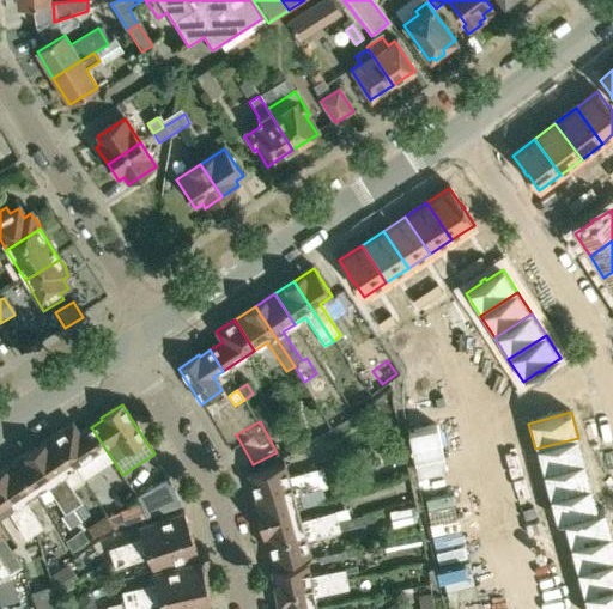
[(91,427),(80,434),(73,425),(53,437),(73,468),(104,448),(91,427)]
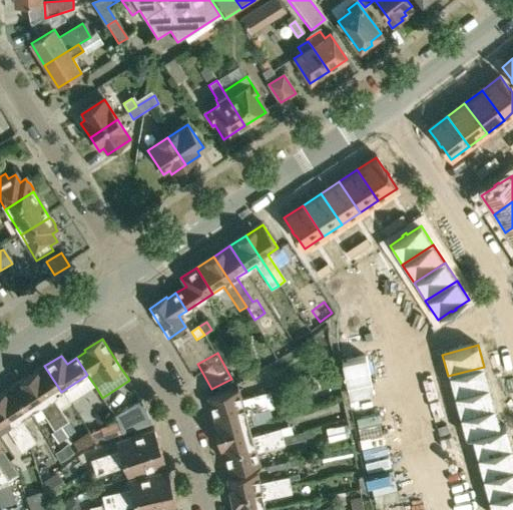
[(52,398),(61,392),(44,366),(28,377),(61,427),(68,423),(52,398)]
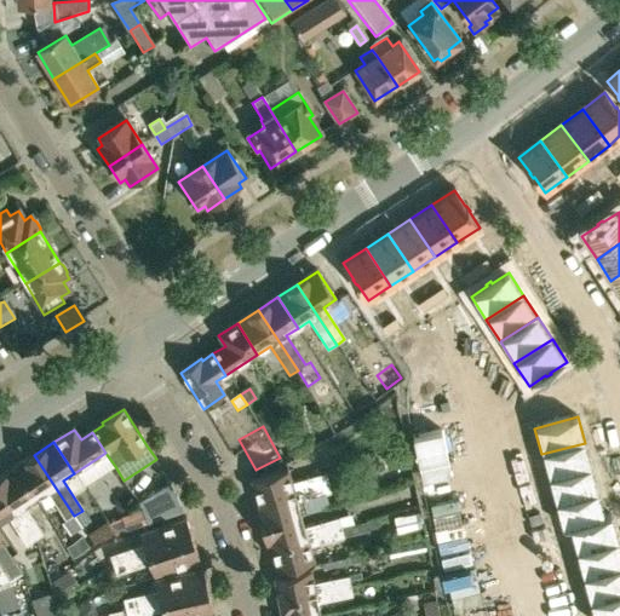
[(585,443),(541,454),(547,479),(591,468),(585,443)]
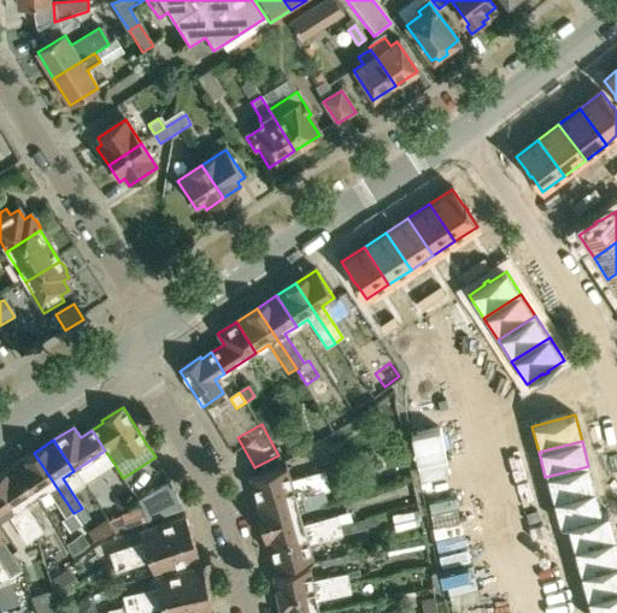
[(65,518),(74,513),(34,453),(15,465),(35,497),(46,489),(65,518)]
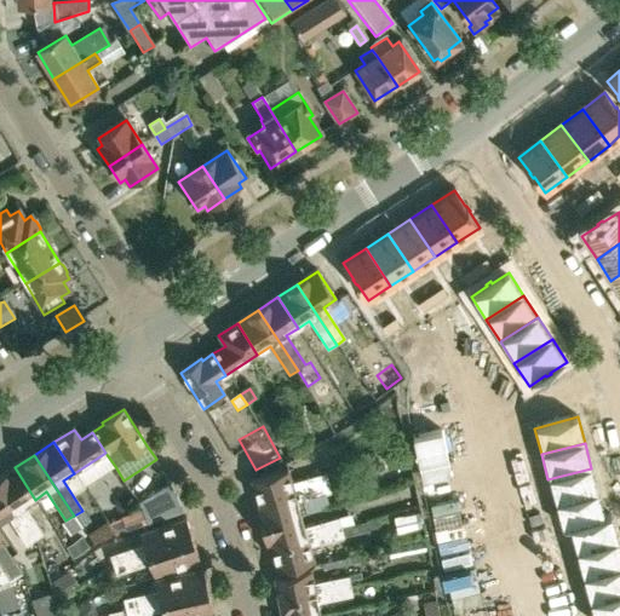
[(24,507),(35,500),(15,467),(0,477),(0,487),(35,541),(42,536),(24,507)]
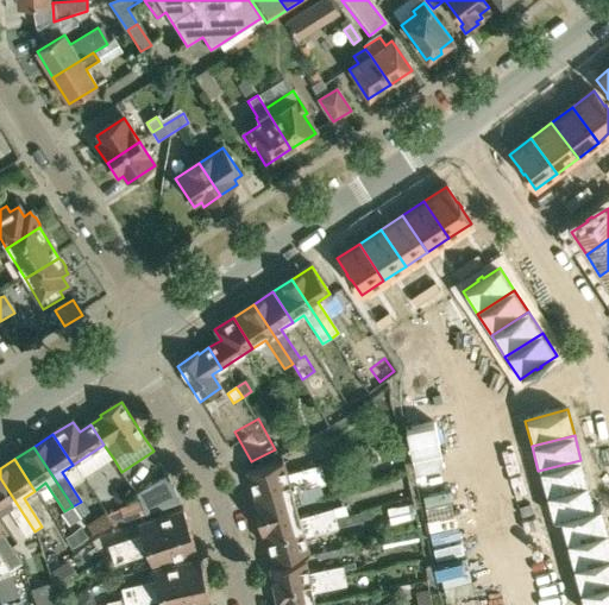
[(581,460),(538,471),(545,496),(588,484),(581,460)]
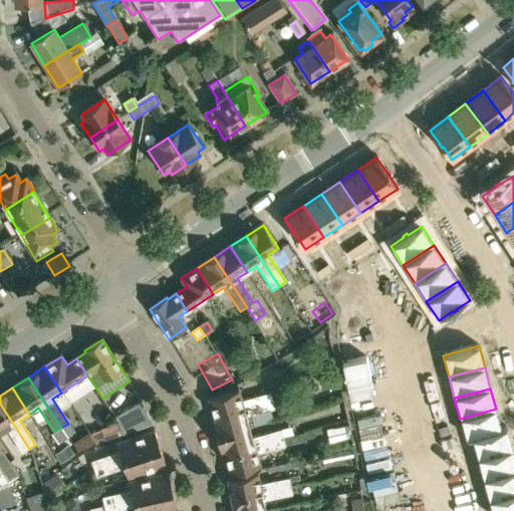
[(214,418),(272,402),(270,394),(242,402),(239,391),(228,394),(209,399),(214,417),(214,418)]
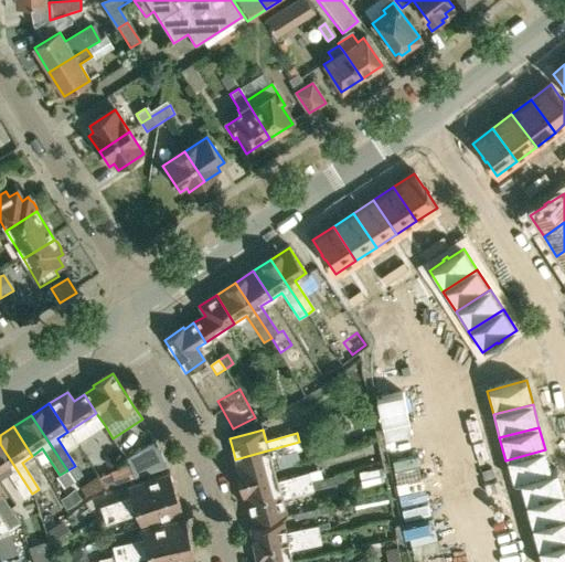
[(238,480),(274,470),(272,459),(301,451),(299,442),(235,459),(235,458),(232,459),(238,480)]
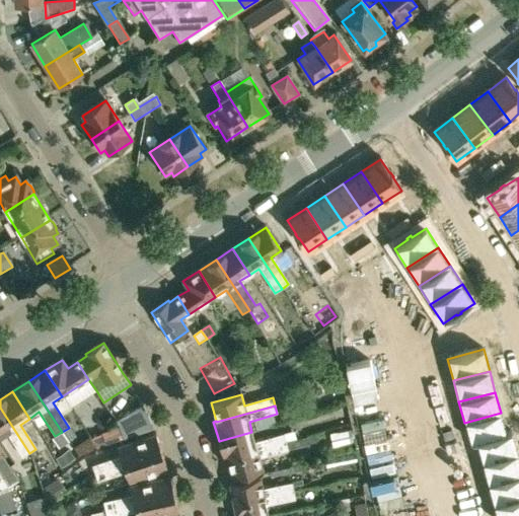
[(118,421),(124,440),(151,431),(141,407),(118,421)]
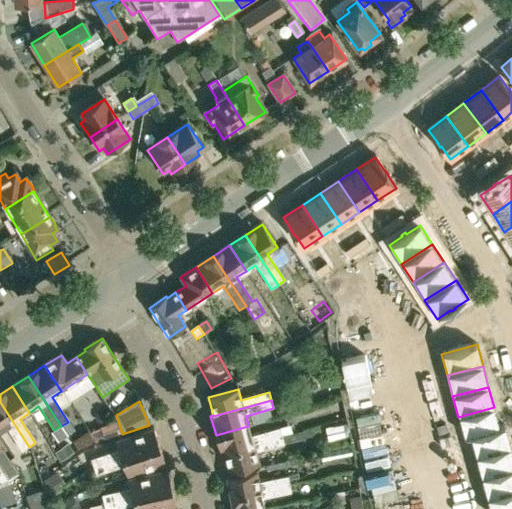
[(22,451),(29,447),(0,402),(0,431),(6,427),(22,451)]
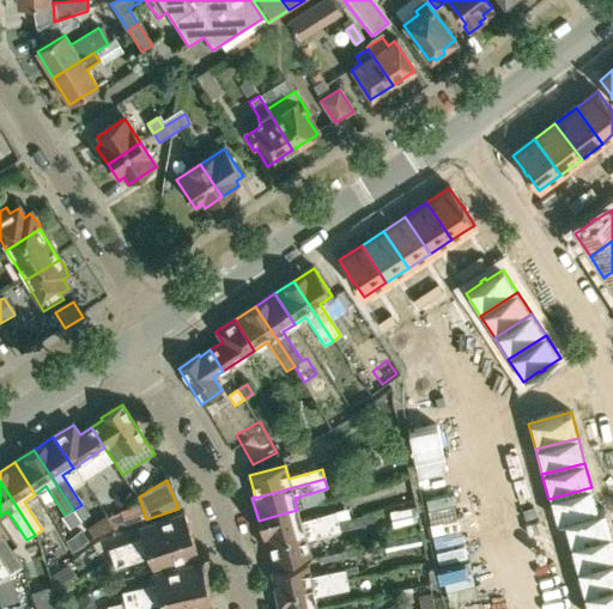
[(592,487),(548,499),(556,524),(605,511),(605,510),(598,511),(592,487)]
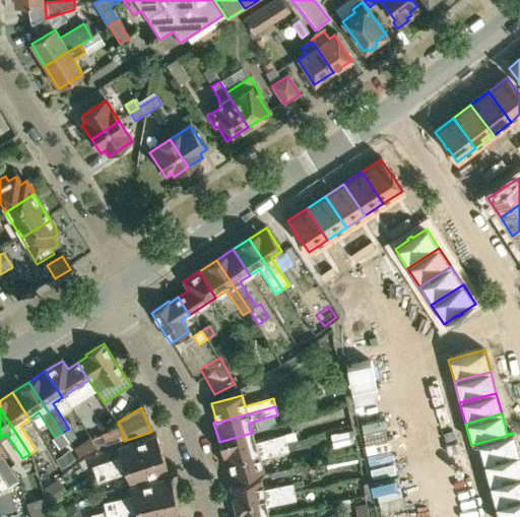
[(69,429),(62,433),(68,443),(75,438),(69,429)]
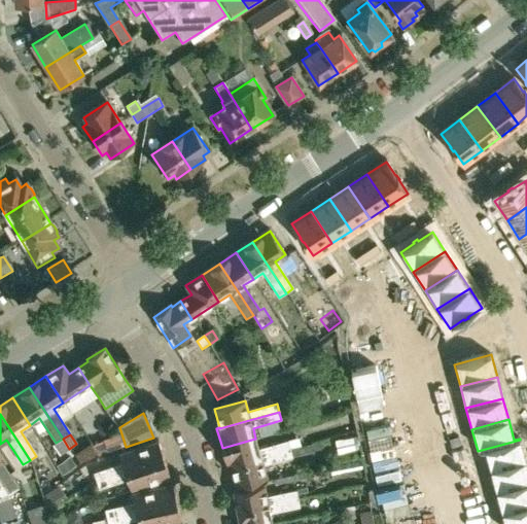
[(125,448),(120,435),(104,442),(108,453),(125,448)]
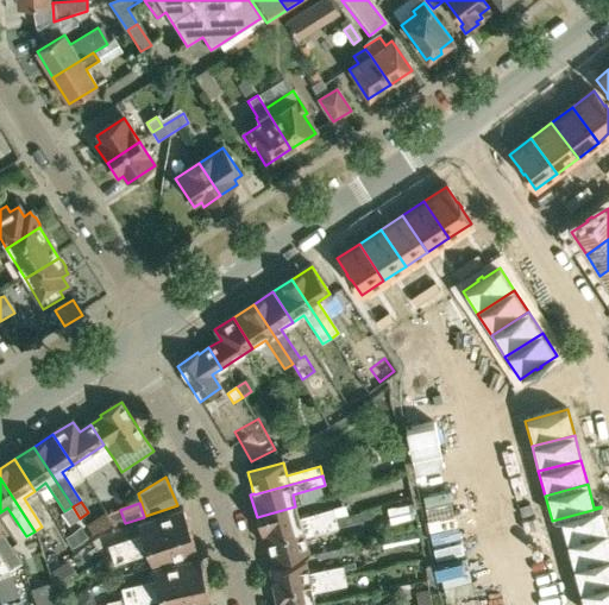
[(267,540),(337,520),(333,510),(299,520),(295,506),(257,517),(263,541),(267,541),(267,540)]
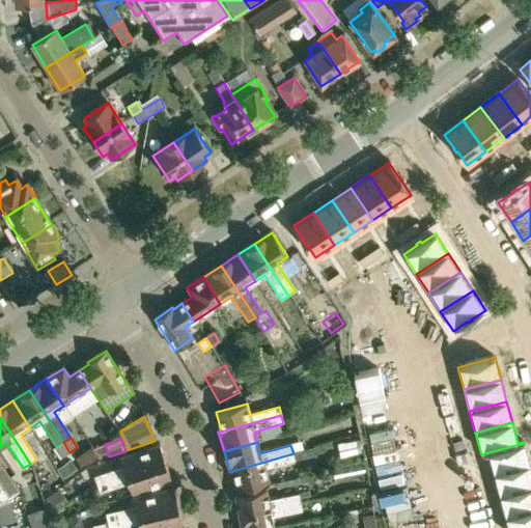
[(359,442),(344,445),(346,457),(362,454),(359,442)]
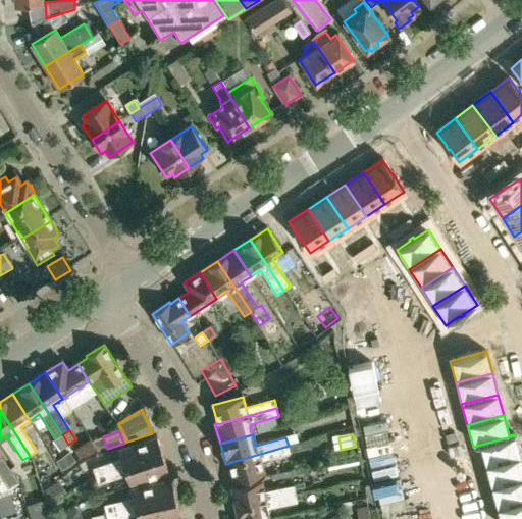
[(515,435),(473,447),(473,448),(479,446),(484,466),(521,457),(515,435)]
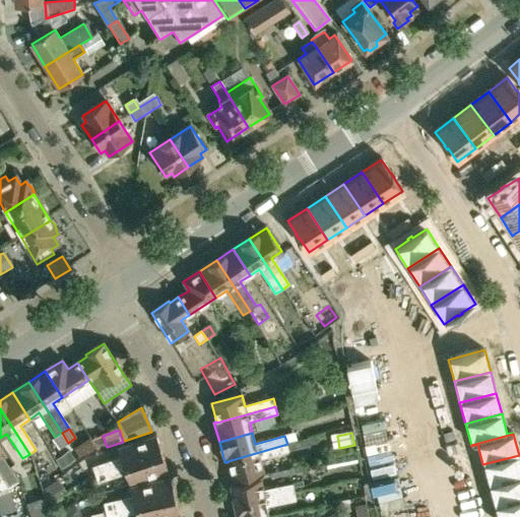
[(95,475),(161,453),(155,436),(117,449),(120,458),(92,467),(95,475)]
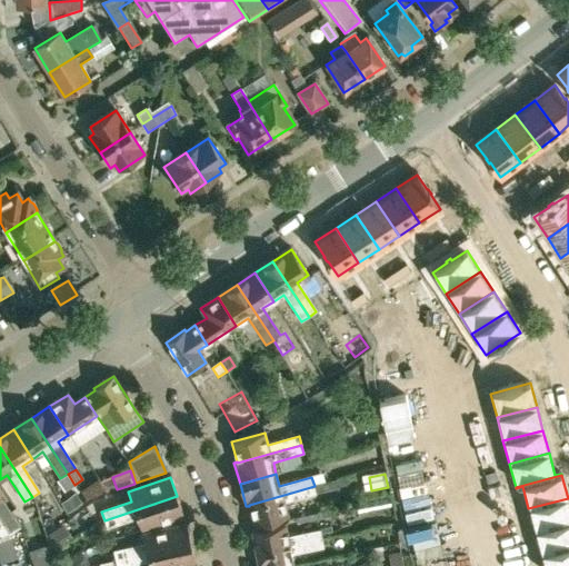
[(285,504),(317,495),(339,490),(337,480),(315,486),(249,505),(249,506),(255,525),(288,516),(285,504)]
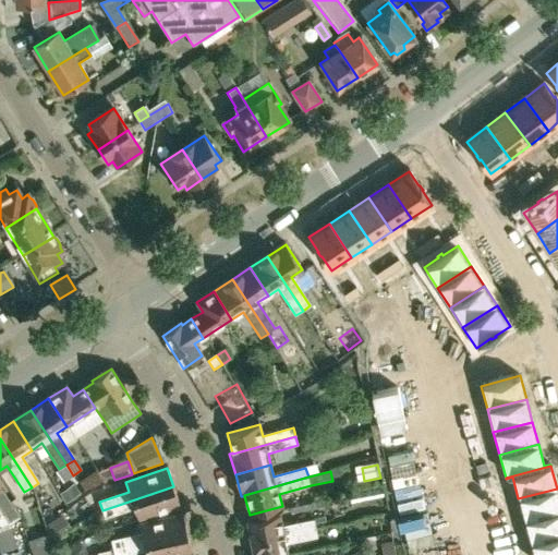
[(59,495),(67,505),(81,494),(79,492),(73,484),(59,495)]
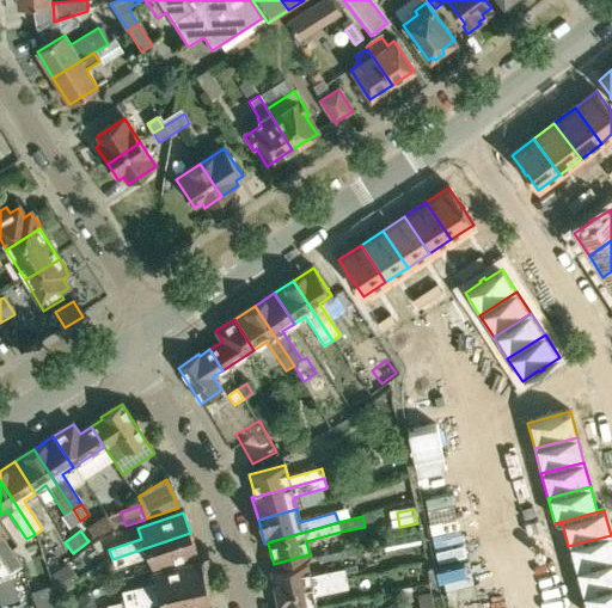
[(152,569),(197,553),(190,533),(112,559),(116,569),(148,558),(152,569)]
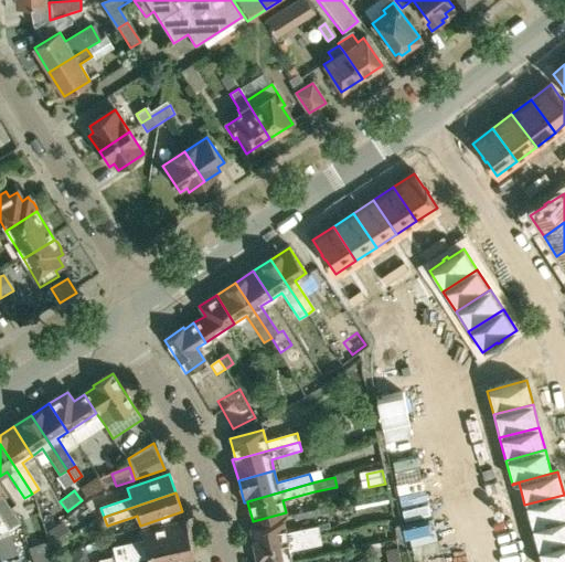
[(564,498),(564,495),(524,505),(531,528),(564,518),(564,498)]
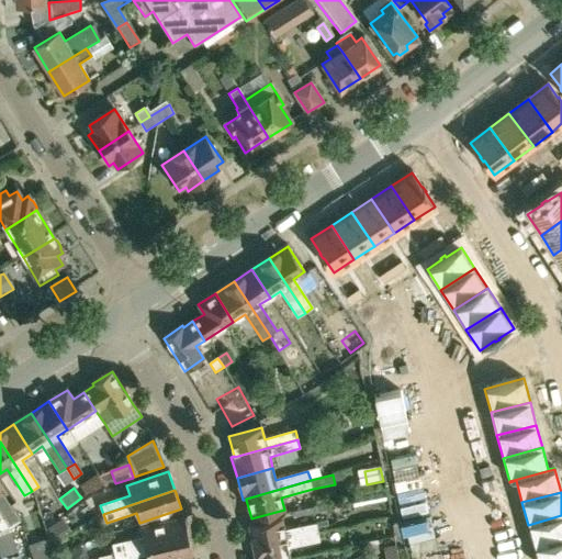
[(380,520),(389,517),(386,506),(378,509),(380,520)]
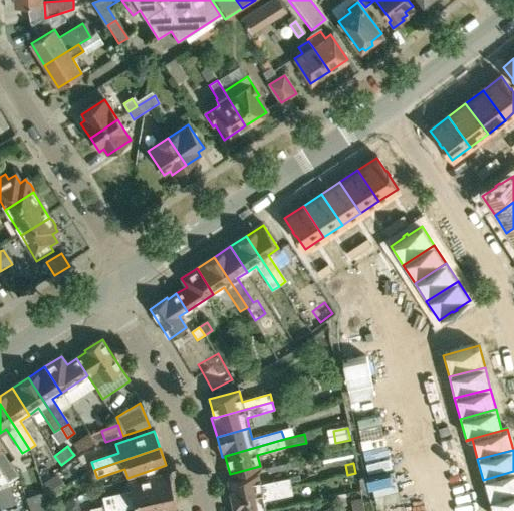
[(513,471),(483,480),(488,501),(513,494),(513,471)]
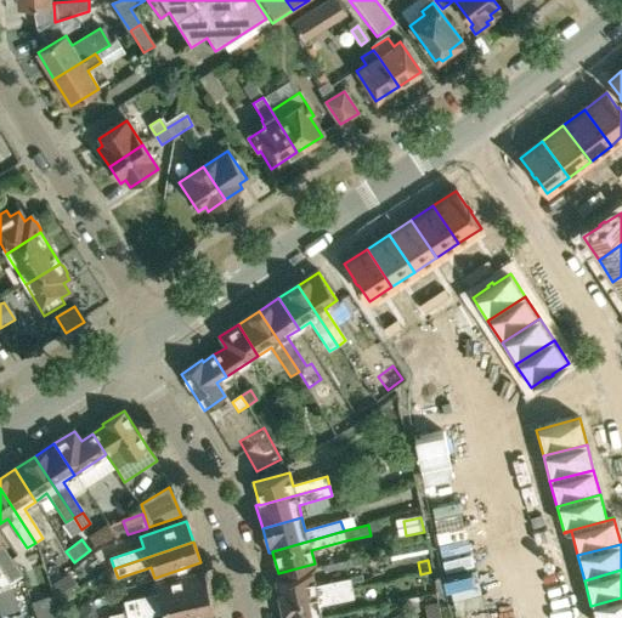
[(126,612),(208,593),(203,572),(157,583),(159,595),(124,602),(126,612)]
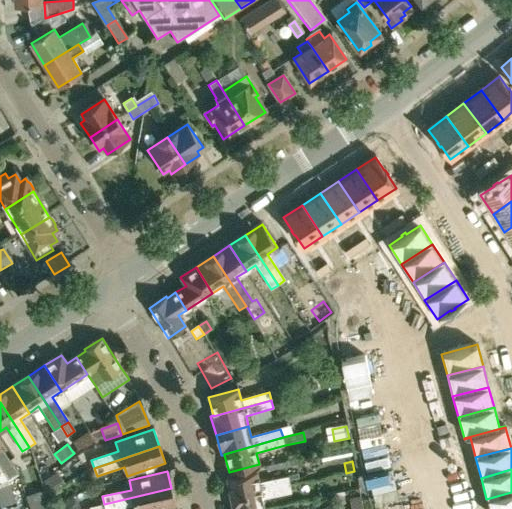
[(296,475),(288,477),(259,483),(257,472),(227,478),(230,497),(290,485),(298,483),(296,475)]
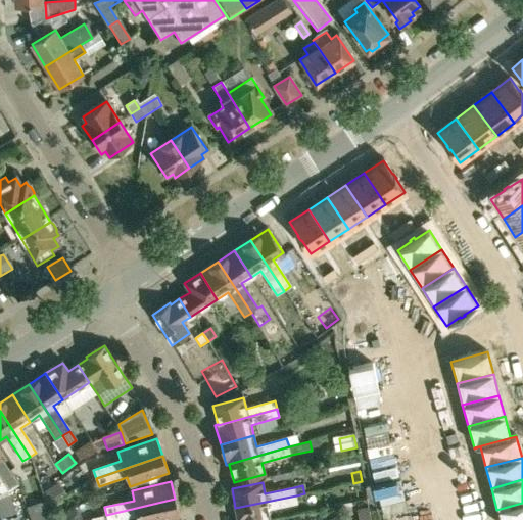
[(271,519),(269,510),(298,504),(296,495),(235,508),(237,519),(271,519)]
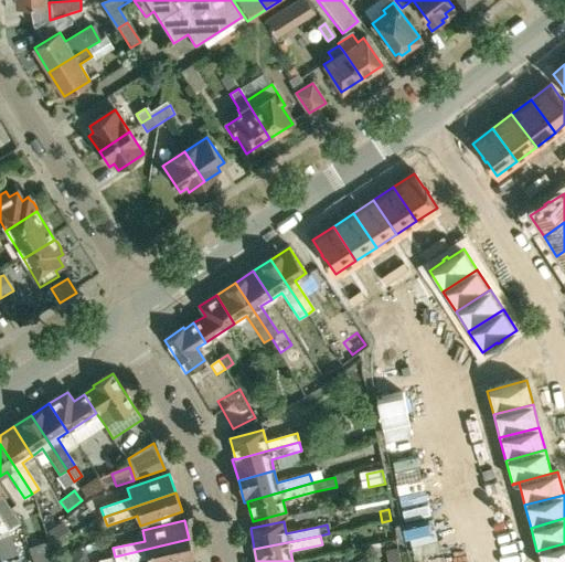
[(181,561),(193,559),(189,539),(115,557),(116,561),(132,561),(148,558),(148,561),(181,561)]
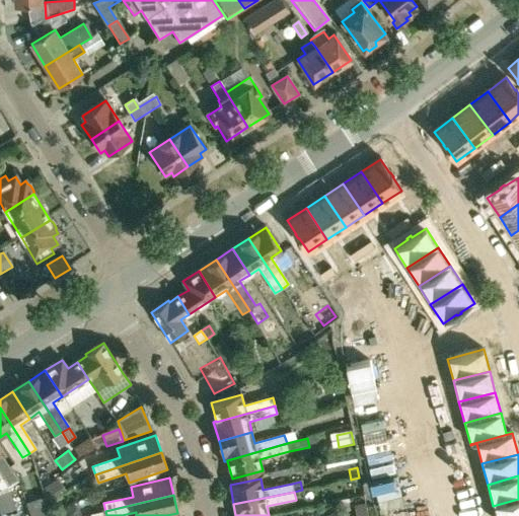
[(518,515),(518,499),(493,506),(495,515),(518,515)]
